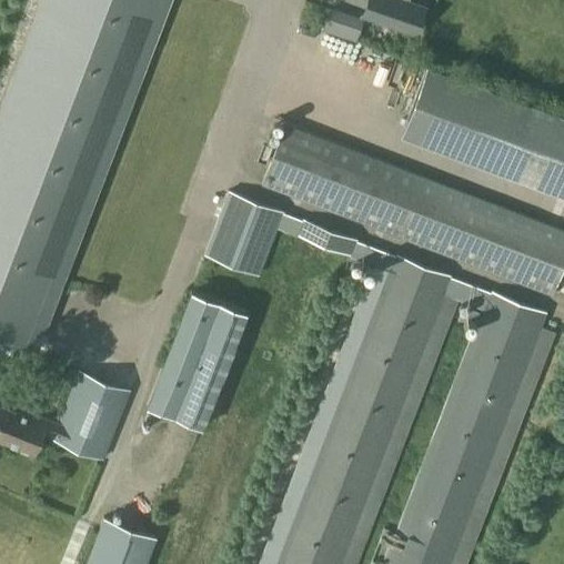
[(48,0),(37,31),(0,128),(0,338),(39,352),(173,0),(48,0)]
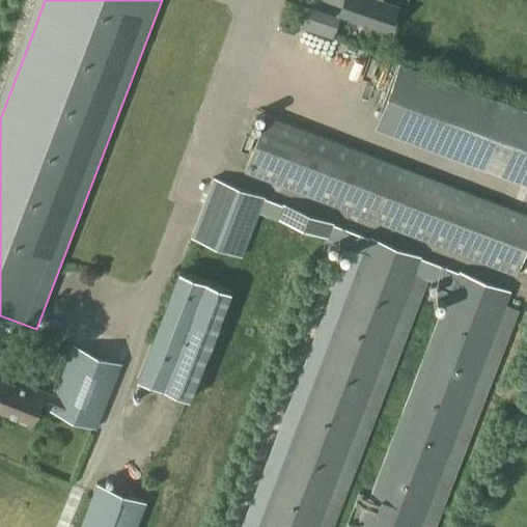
[(363,0),(356,22),(391,33),(399,10),(384,4),(385,0),(363,0)]
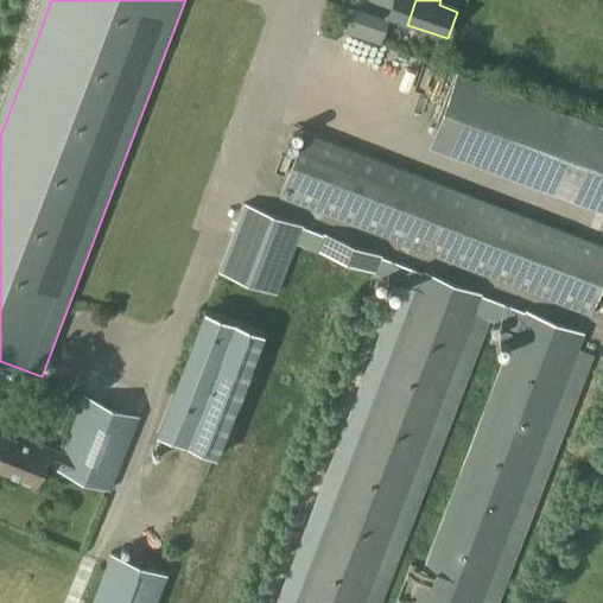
[(602,128),(573,118),(458,74),(431,148),(602,213),(602,128)]
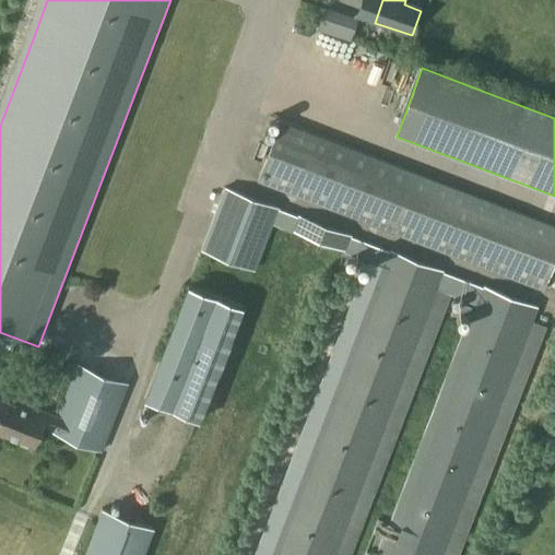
[(554,228),(283,125),(260,184),(547,295),(554,276),(554,228)]
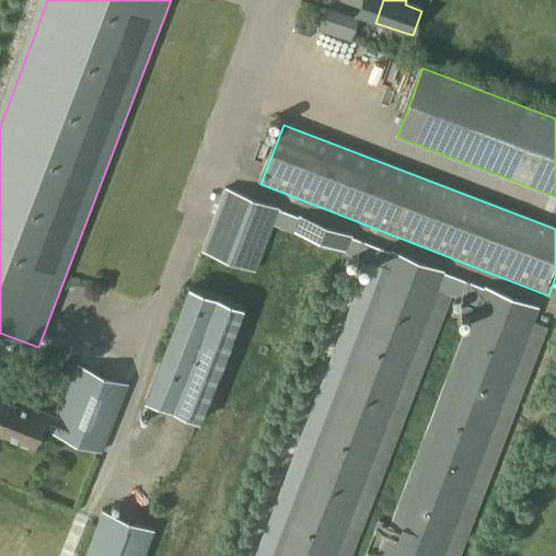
[(204,254),(259,275),(277,228),(296,235),(302,220),(282,212),(282,211),(229,190),(204,254)]
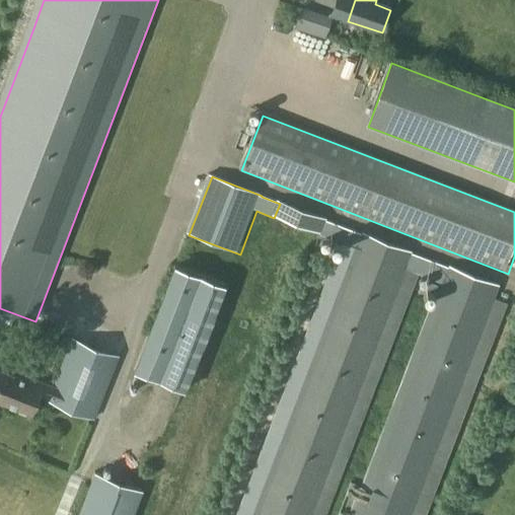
[(317,514),(411,270),(444,283),(449,269),(416,256),(416,254),(362,234),(362,235),(357,248),(254,514),(317,514)]
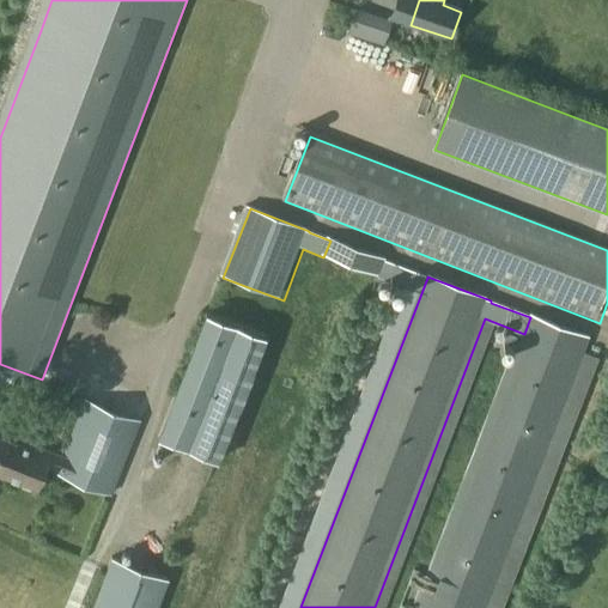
[(222,464),(271,339),(208,316),(160,441),(222,464)]
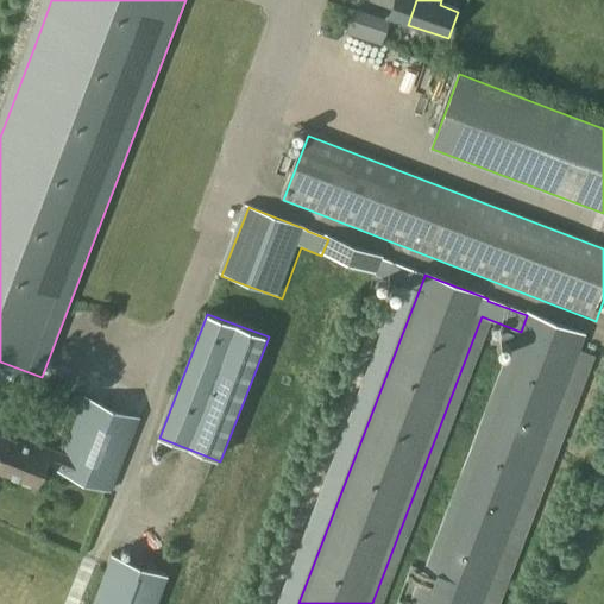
[(490,603),(591,339),(527,314),(527,315),(521,332),(416,603),(490,603)]
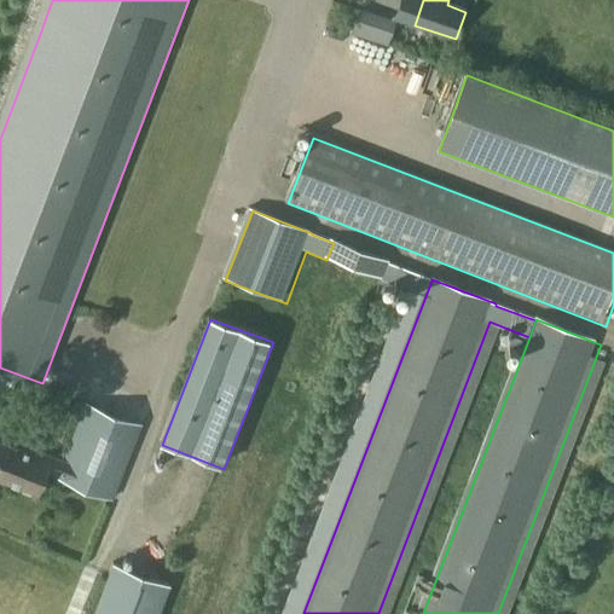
[(87,404),(59,481),(116,503),(146,428),(87,404)]
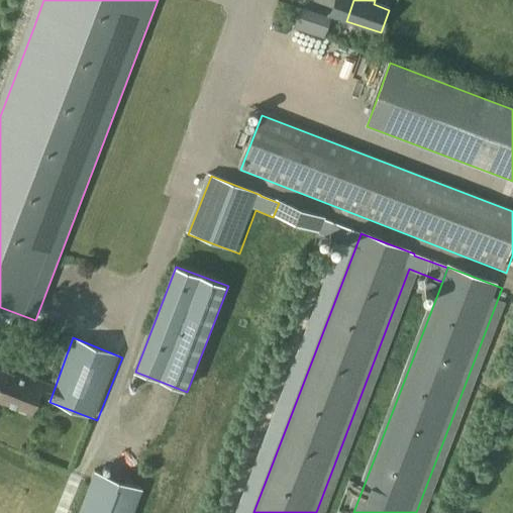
[(25,377),(24,380),(0,370),(0,400),(33,413),(44,384),(25,377)]
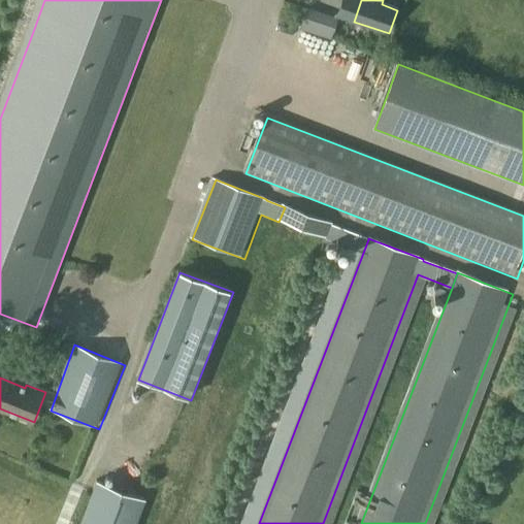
[(139,523),(148,502),(98,484),(83,523),(139,523)]
